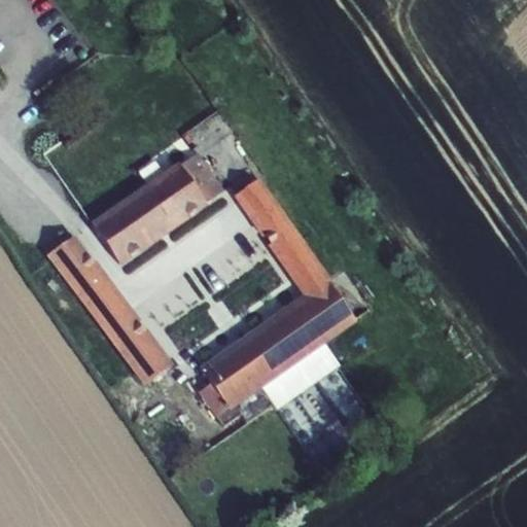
[(180,166),(206,203),(224,190),(198,153),(180,166)]
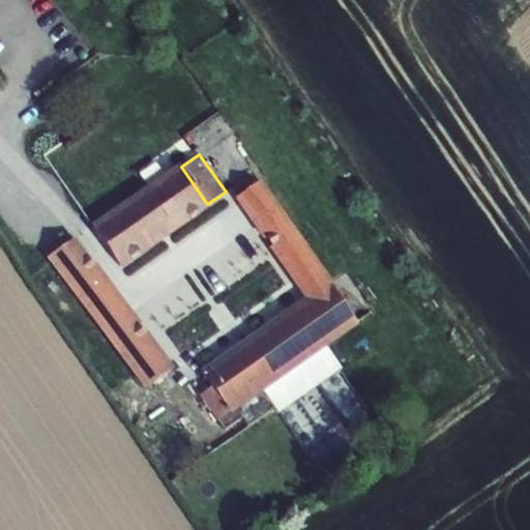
[(179,164),(90,225),(121,268),(209,208),(207,204),(179,164)]
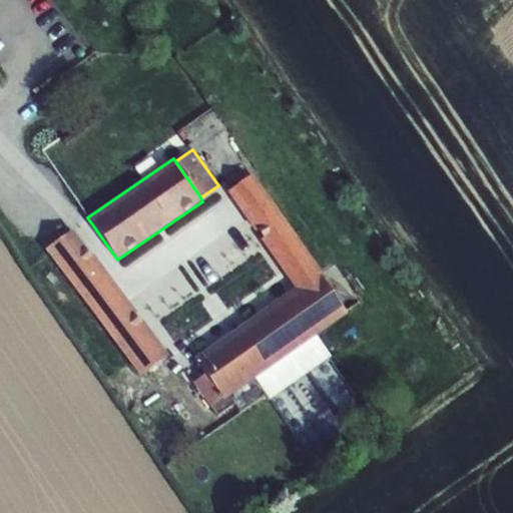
[(252,174),(226,191),(294,289),(193,359),(204,375),(220,400),(221,402),(318,336),(348,314),(320,274),(322,273),(252,174)]
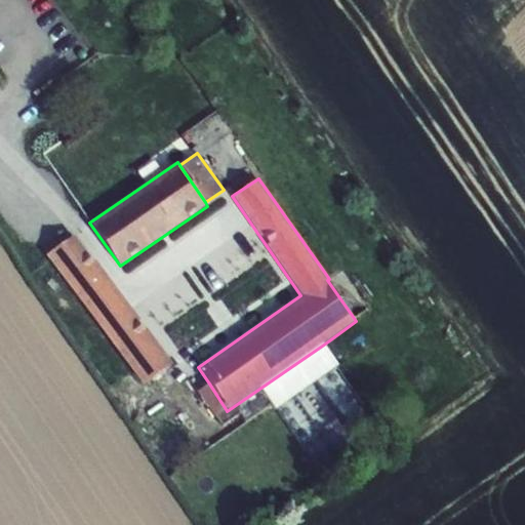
[(45,255),(144,386),(173,364),(76,235),(45,255)]
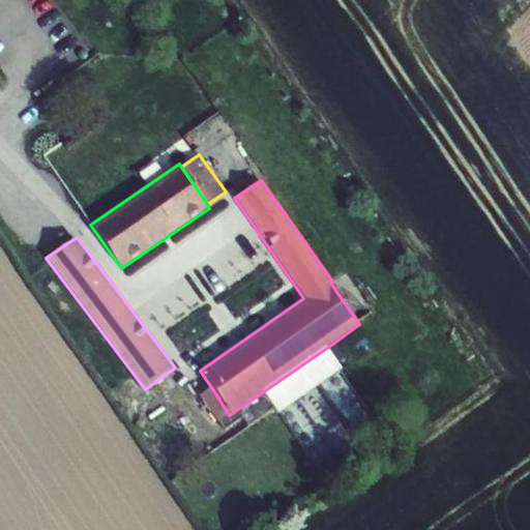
[(168,324),(156,331),(178,362),(188,355),(168,324)]
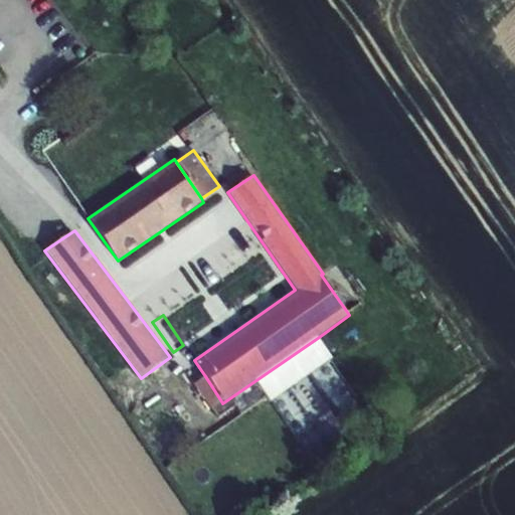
[(221,401),(210,409),(217,417),(234,405),(239,412),(266,394),(270,400),(333,357),(319,337),(222,403),(221,401)]
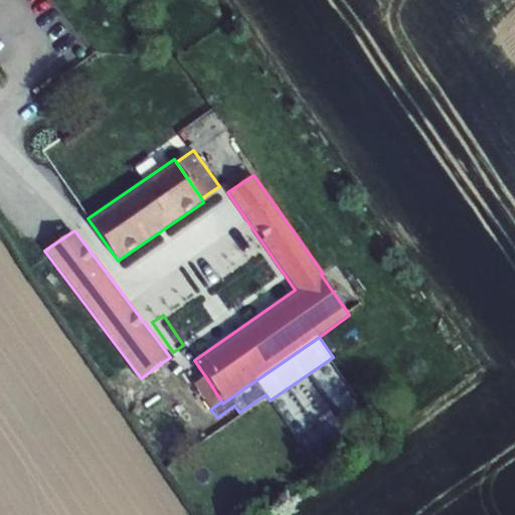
[(210,409),(221,401),(205,376),(193,383),(210,409)]
